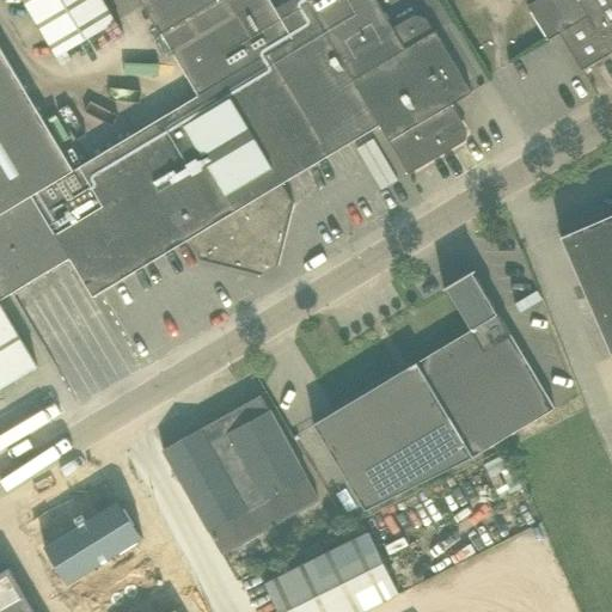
[(283,184),(326,159),(380,126),(387,121),(360,74),(317,0),(291,0),(277,8),(271,0),(144,0),(202,97),(75,171),(57,141),(0,175),(0,300),(69,261),(93,299),(189,242),(200,261),(263,276),(263,274),(277,265),(280,265),(295,203),(283,184)]
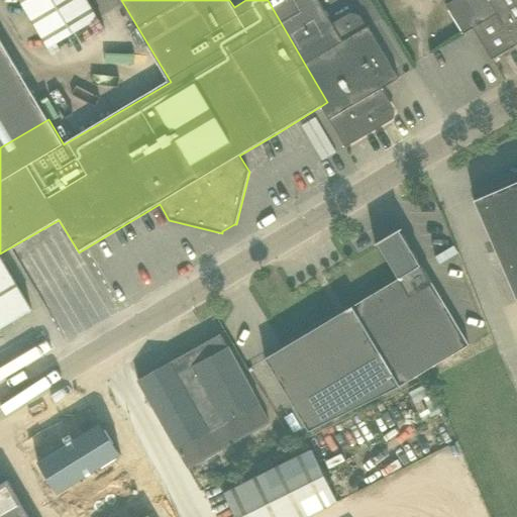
[(98,20),(85,0),(19,0),(49,50),(98,20)]
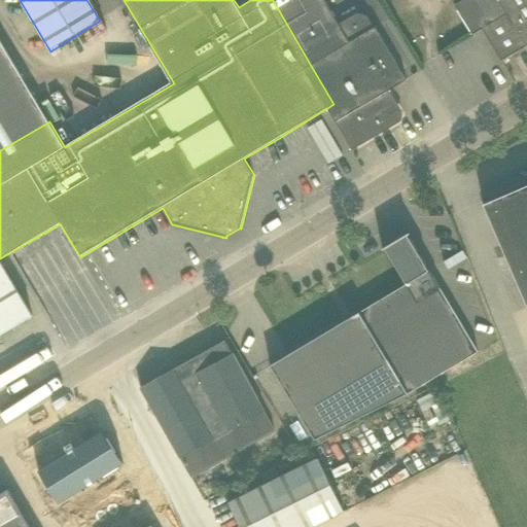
[(401,113),(401,112),(389,91),(407,80),(374,27),(366,14),(356,12),(337,24),(322,0),(273,0),(310,64),(334,104),(327,108),(352,150),(399,123),(401,120),(401,119),(402,117),(402,116),(402,115),(401,113)]
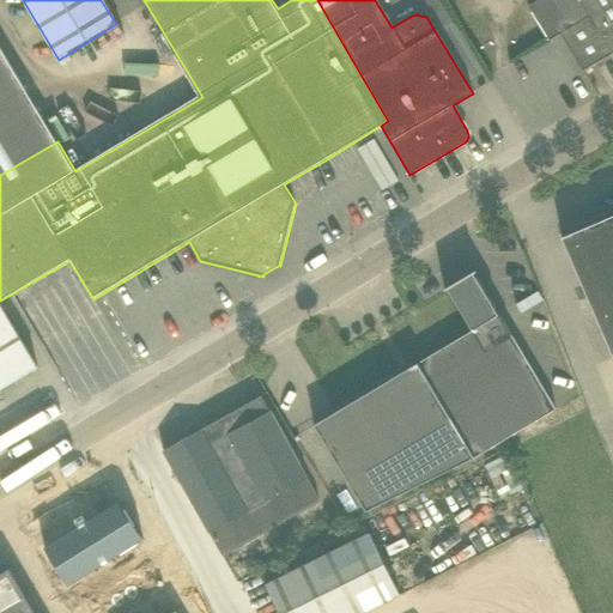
[(538,0),(528,6),(548,38),(562,32),(562,34),(589,16),(581,0),(538,0)]
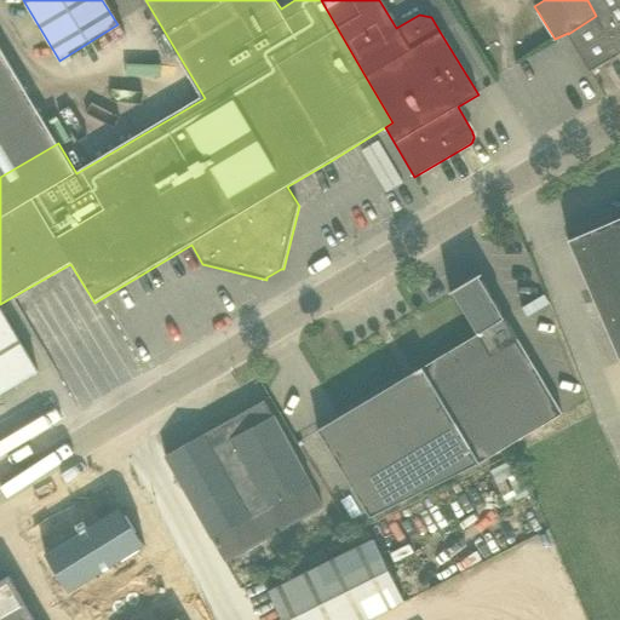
[(590,72),(619,55),(619,53),(619,0),(587,0),(596,16),(568,34),(590,72)]
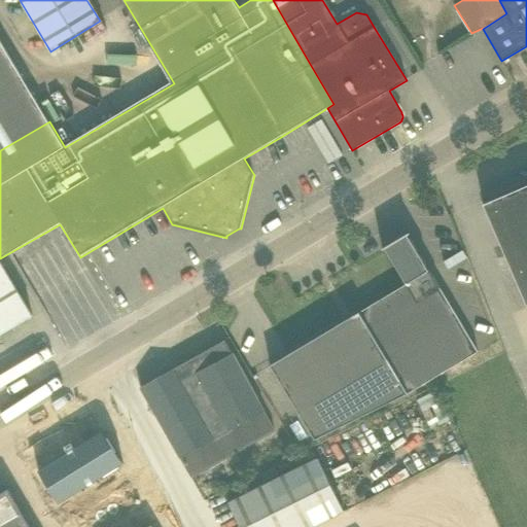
[(0,150),(49,121),(0,39),(0,150)]
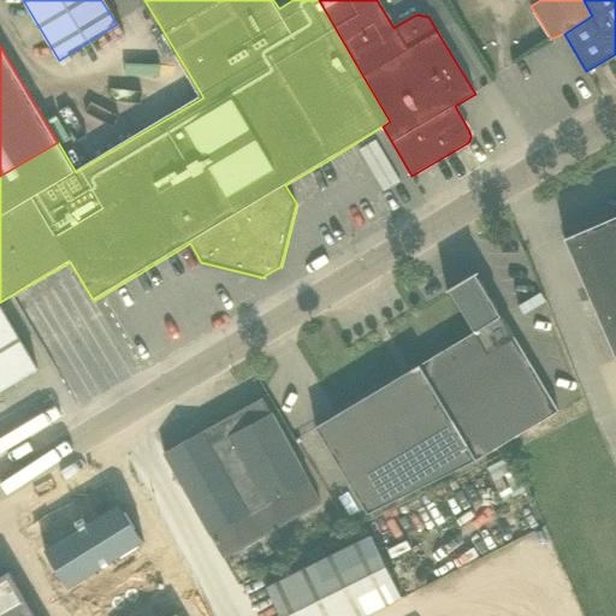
[(615,217),(564,240),(615,357),(615,217)]
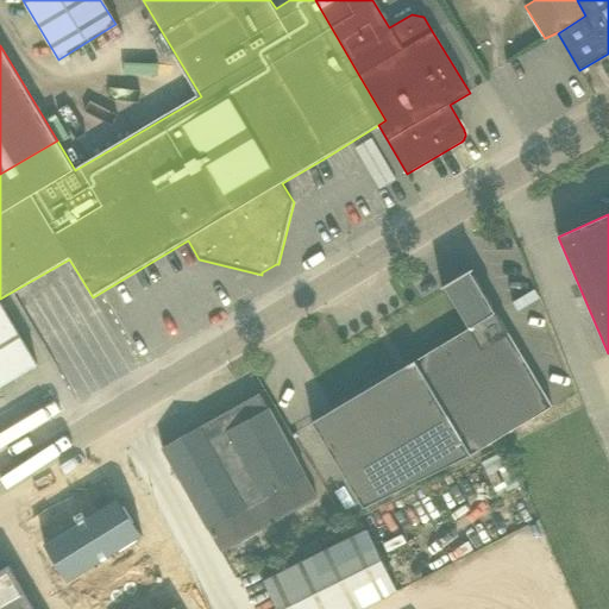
[(312,421),(325,443),(363,507),(469,454),(552,405),(496,312),(470,268),(443,284),(469,326),(312,421)]
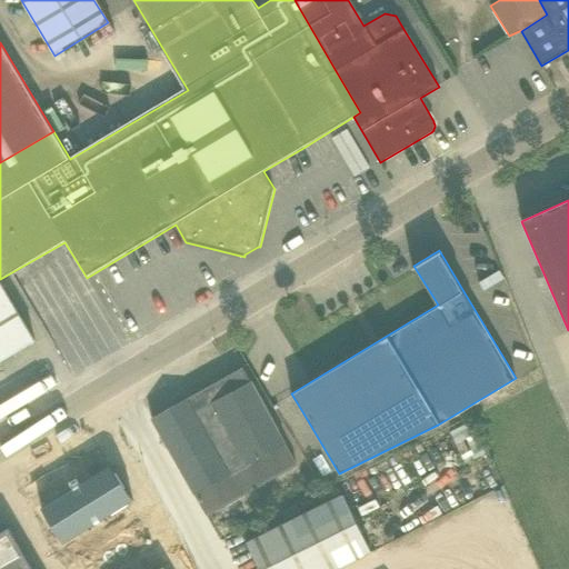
[(0,369),(2,369),(1,361),(36,341),(0,282),(0,369)]
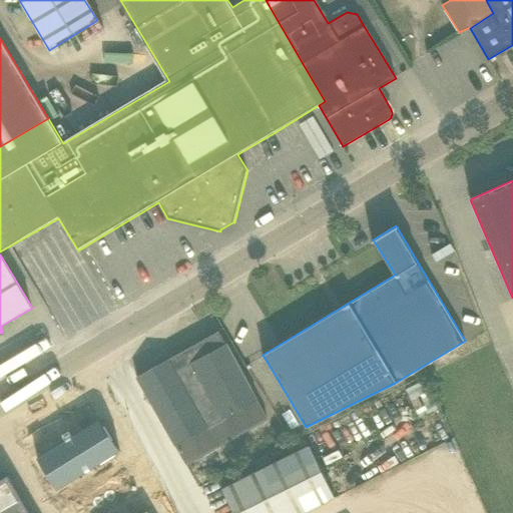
[(218,331),(177,354),(226,441),(266,420),(255,401),(259,400),(226,343),(225,344),(218,331)]
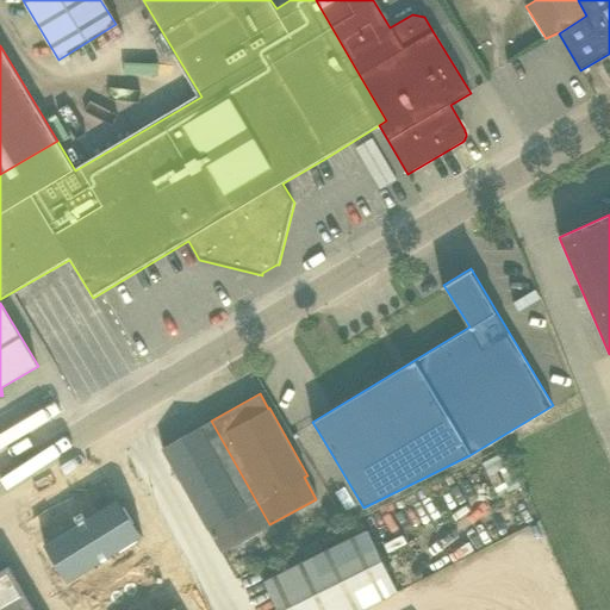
[(162,448),(209,530),(221,552),(269,524),(211,421),(162,448)]
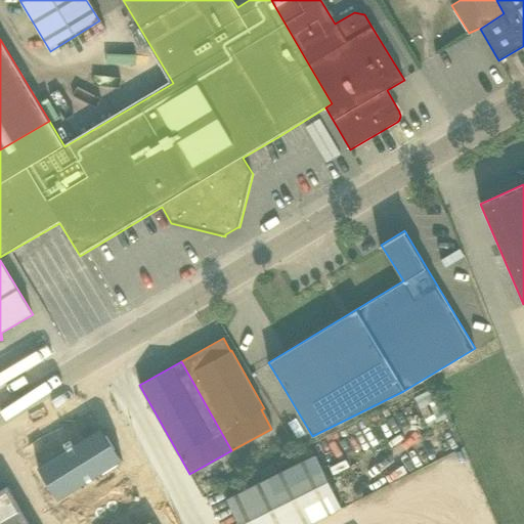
[(36,466),(56,499),(122,460),(101,427),(36,466)]
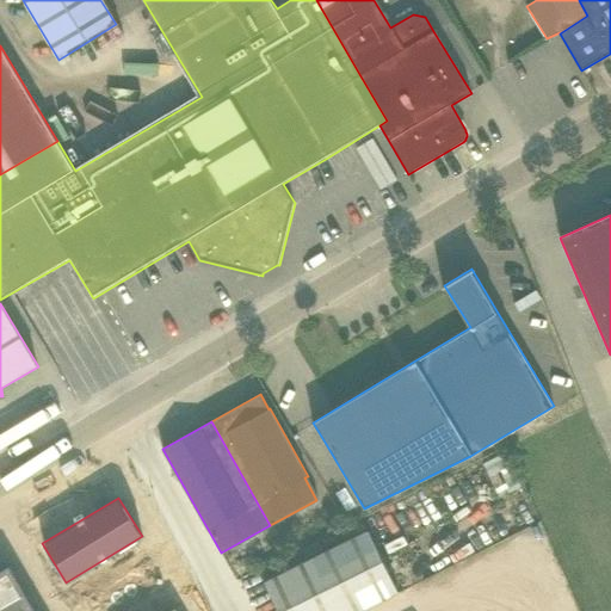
[(368,531),(265,582),(278,610),(362,610),(399,593),(368,531)]
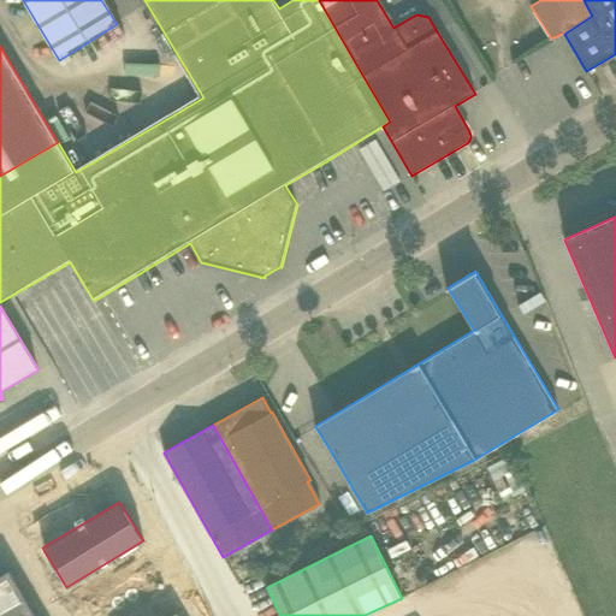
[(0,615),(35,615),(25,598),(10,572),(0,576),(0,615)]
